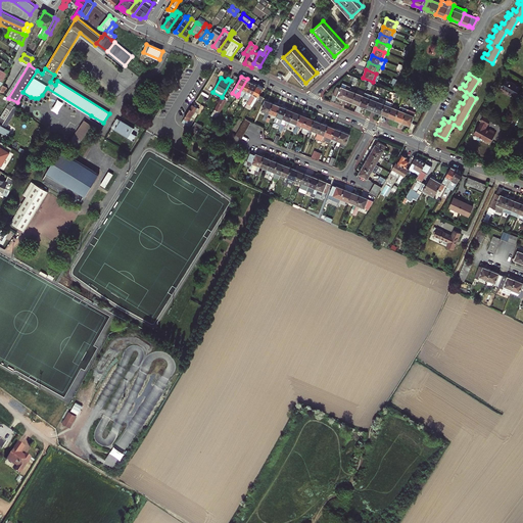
[(244,97),(252,82),(247,79),(238,94),(244,97)]
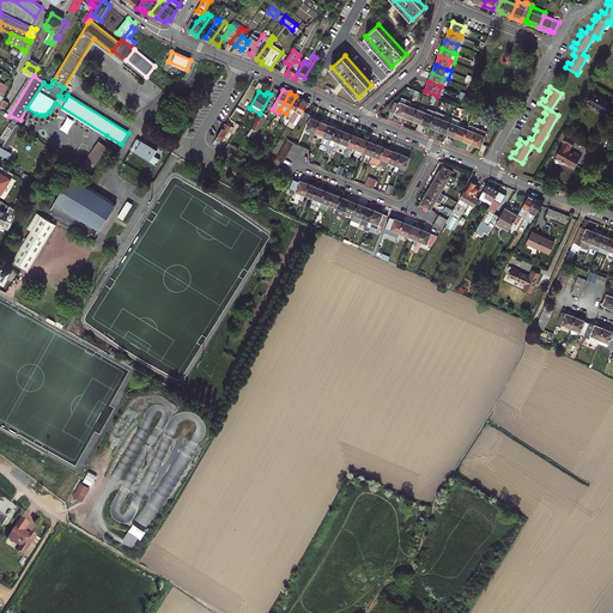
[(606,111),(611,102),(593,92),(588,101),(606,111)]
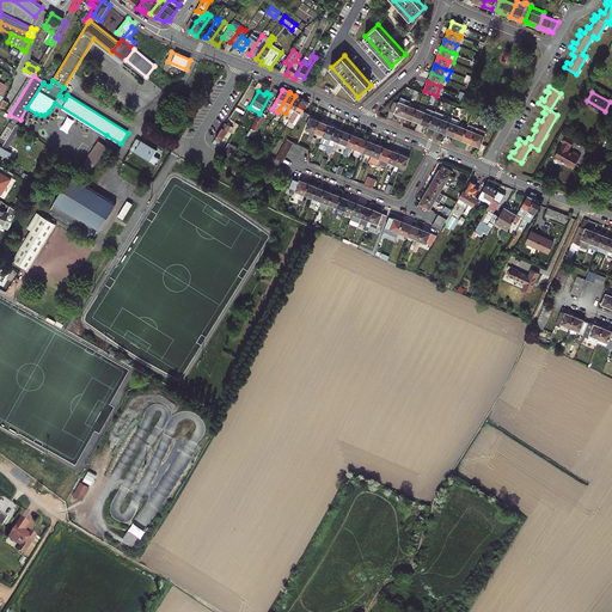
[(303,99),(295,96),(286,114),(292,117),(303,99)]
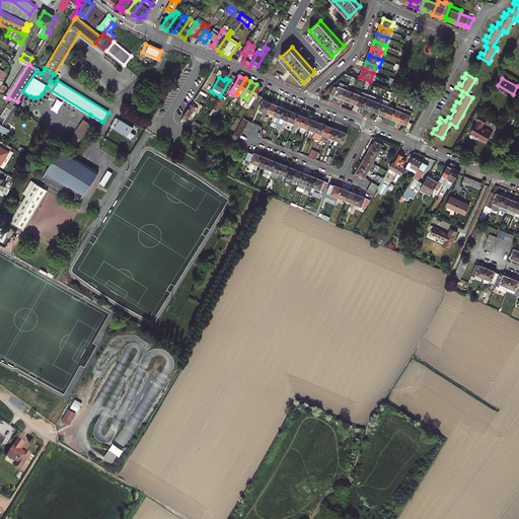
[(256,84),(247,99),(245,102),(248,104),(250,101),(252,103),(257,94),(262,87),(256,84)]
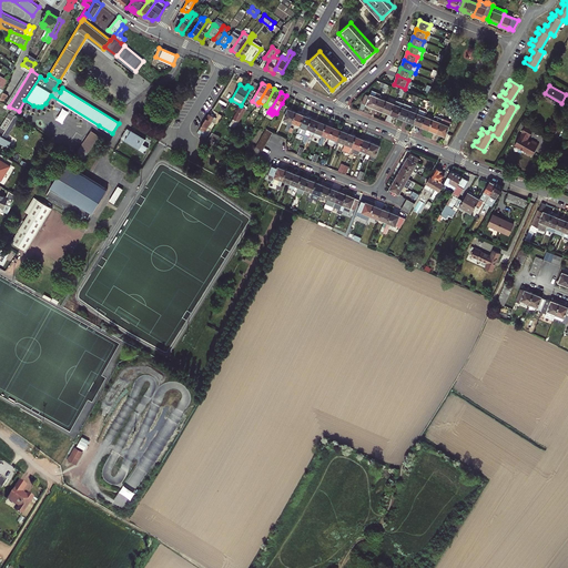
[(362,102),(375,108),(379,98),(381,94),(377,92),(375,95),(371,94),(371,97),(365,94),(362,102)]
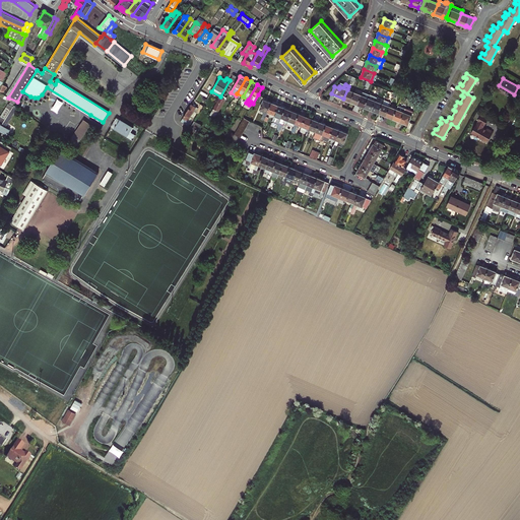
[(354,92),(347,89),(343,99),(350,102),(354,92)]
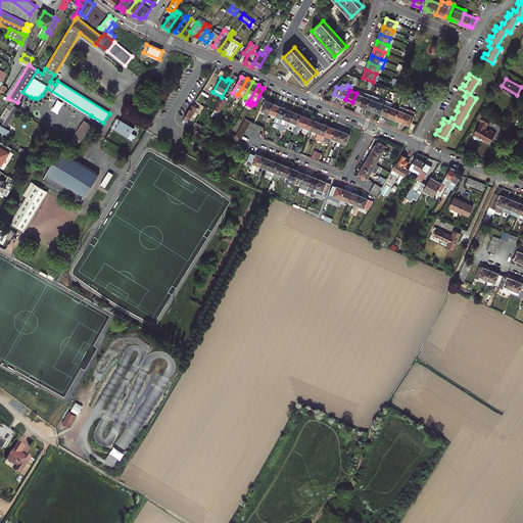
[(357,93),(352,102),(360,105),(364,95),(357,93)]
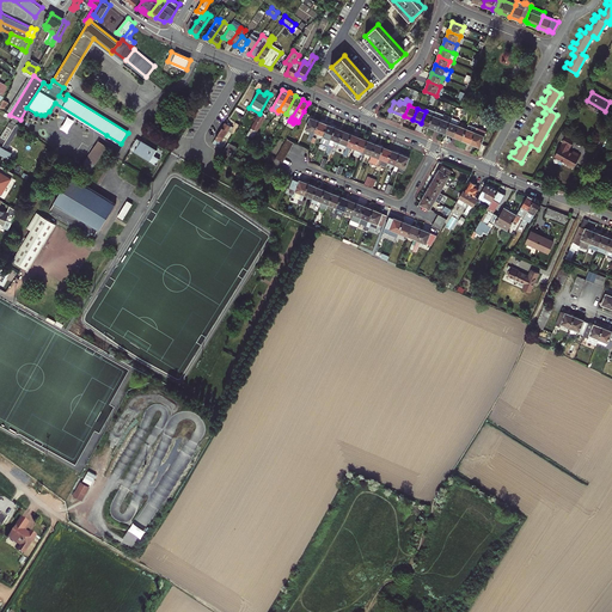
[(421,123),(429,127),(435,111),(432,109),(429,114),(426,111),(421,123)]
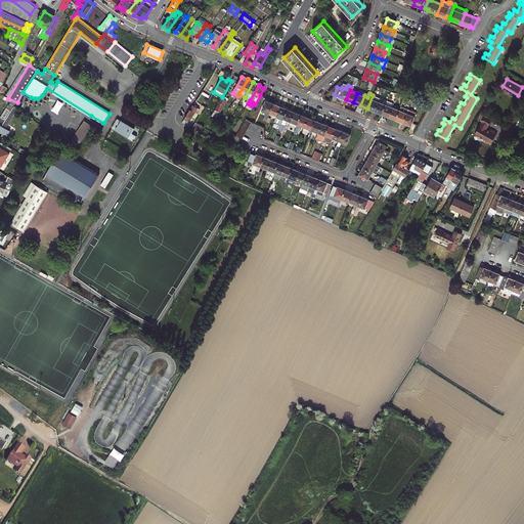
[(373,95),(367,108),(375,112),(379,101),(381,98),(373,95)]
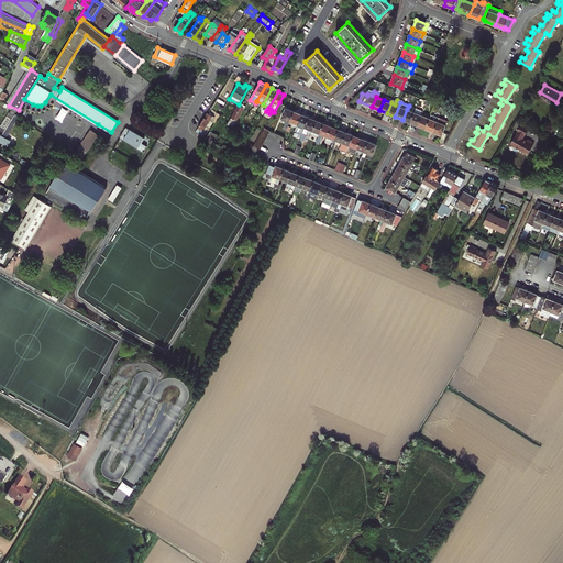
[(228,124),(233,128),(244,108),(239,105),(228,124)]
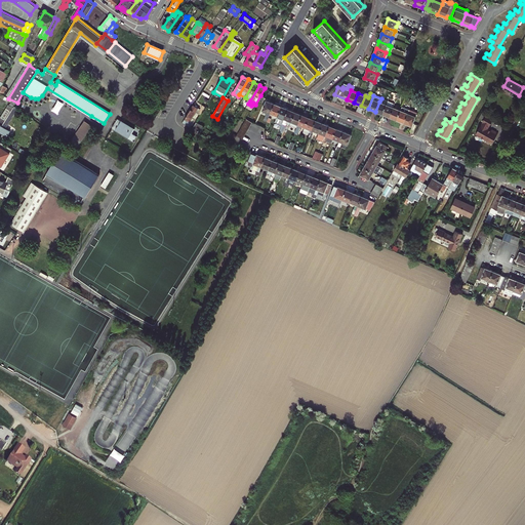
[(58,113),(65,103),(58,98),(52,110),(58,113)]
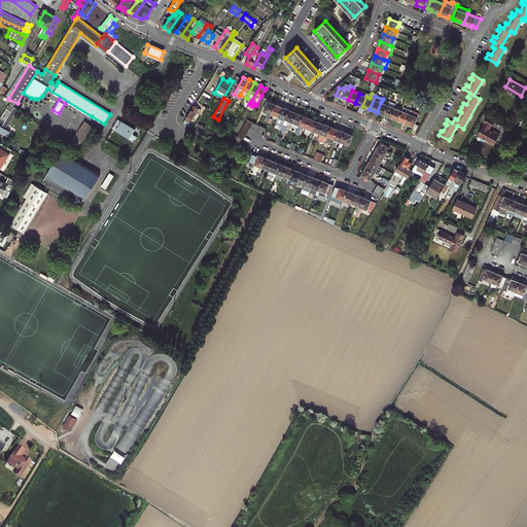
[(270,118),(272,113),(276,104),(268,101),(264,110),(270,112),(267,120),(269,121),(270,118)]
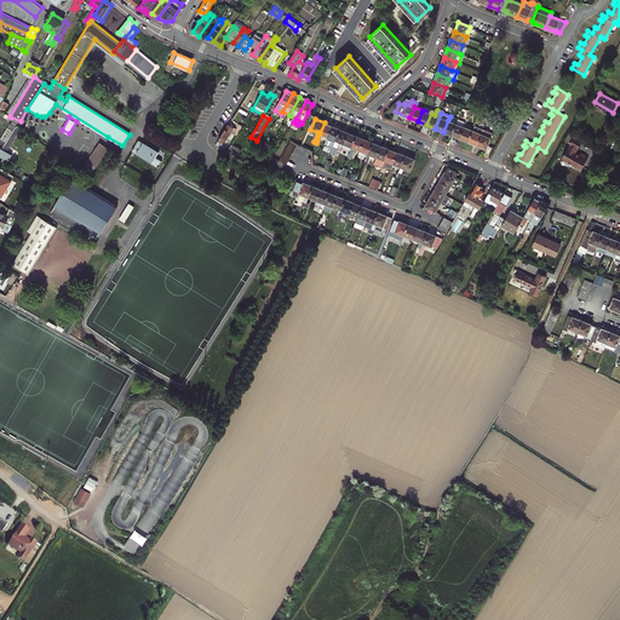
[(452,136),(460,138),(465,127),(468,122),(459,119),(457,124),(452,136)]
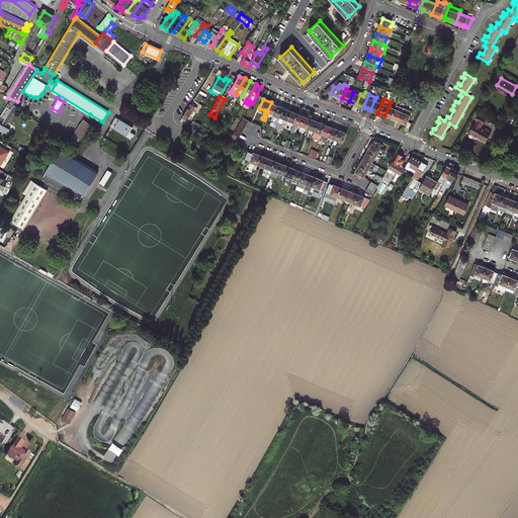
[(370,110),(377,113),(381,103),(374,100),(370,110)]
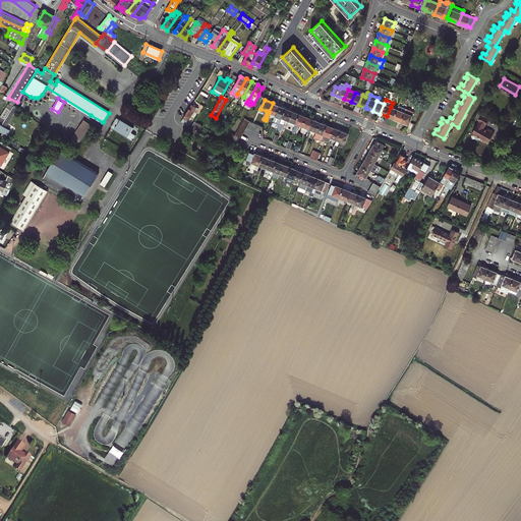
[(273,103),(269,112),(272,113),(276,115),(280,106),(273,103)]
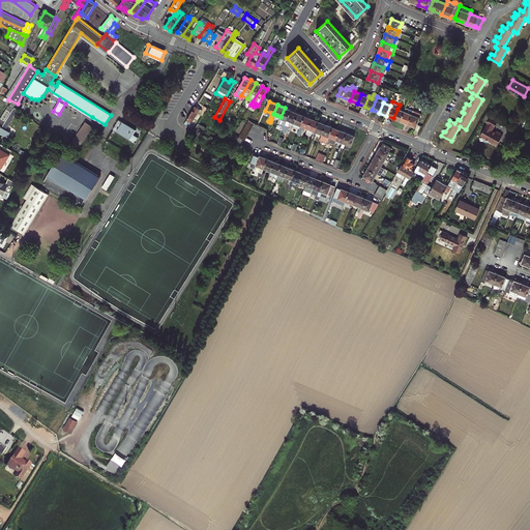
[(196,106),(184,123),(194,128),(201,114),(203,115),(207,108),(204,107),(202,110),(196,106)]
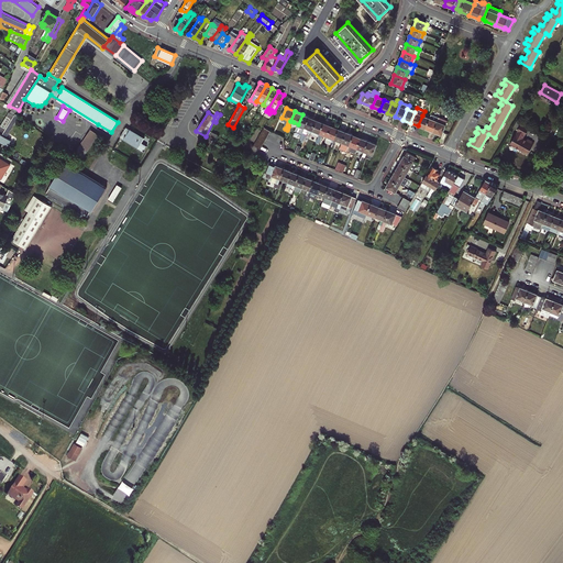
[(0,141),(8,146),(11,141),(7,138),(20,117),(15,113),(14,116),(12,119),(6,129),(4,132),(2,135),(0,133),(0,141)]
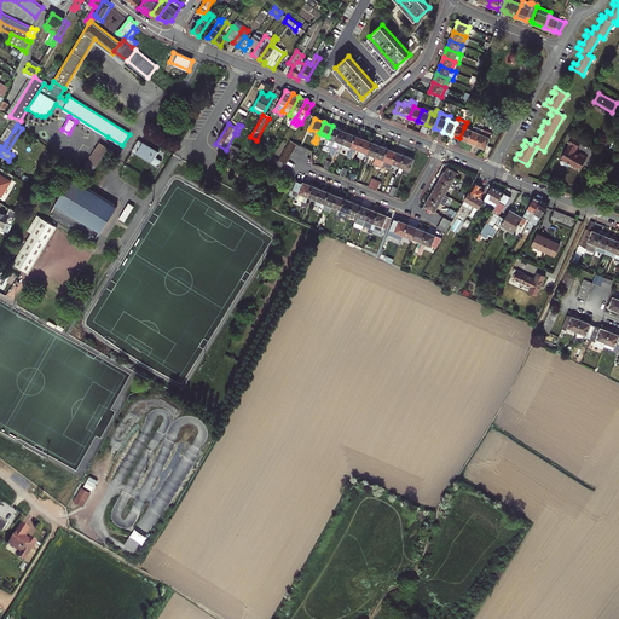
[(340,128),(333,126),(328,137),(327,140),(331,143),(329,149),(331,150),(340,128)]
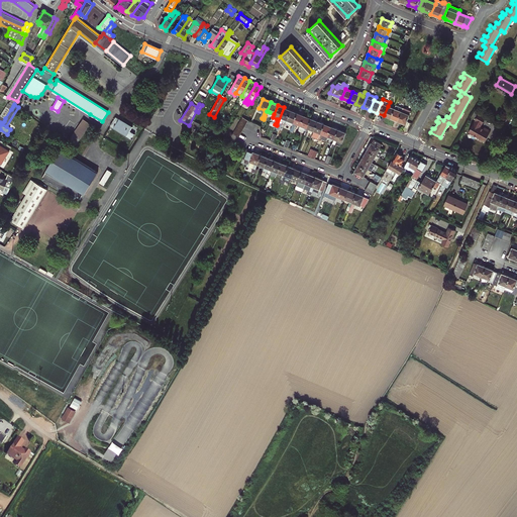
[(396,105),(395,108),(391,118),(398,121),(403,108),(396,105)]
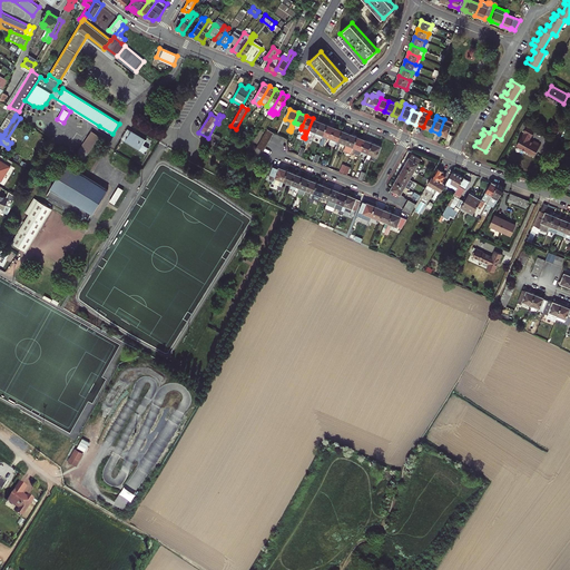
[(1,127),(6,130),(12,120),(8,117),(1,127)]
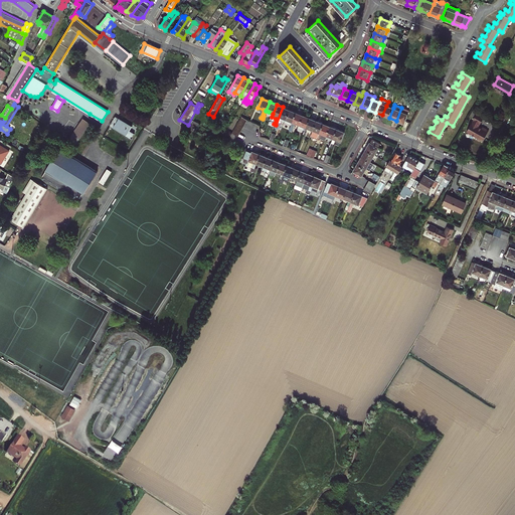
[(386,106),(382,115),(389,118),(393,108),(386,106)]
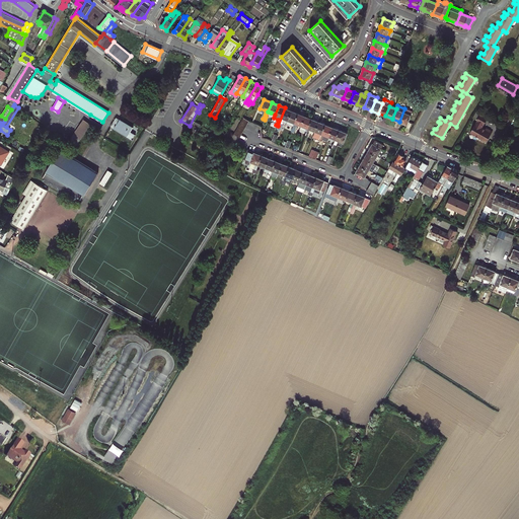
[(285,107),(278,126),(277,128),(280,129),(283,122),(287,124),(292,110),(285,107)]
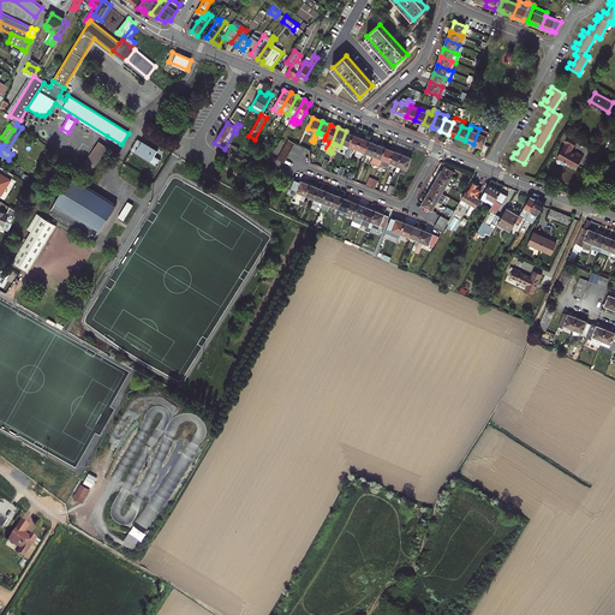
[(479,129),(473,144),(483,148),(489,132),(479,129)]
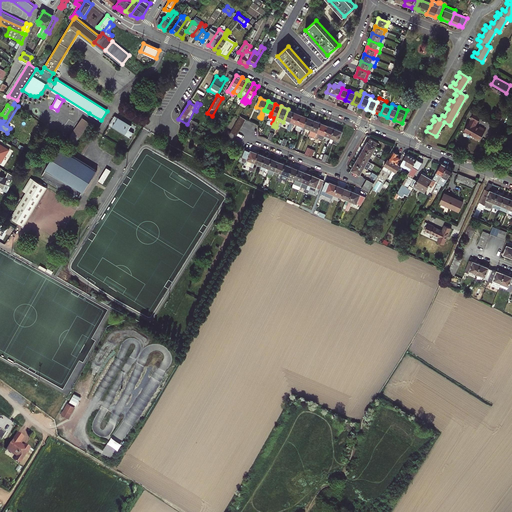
[(295,112),(288,109),(283,122),(287,123),(285,128),(288,129),(295,112)]
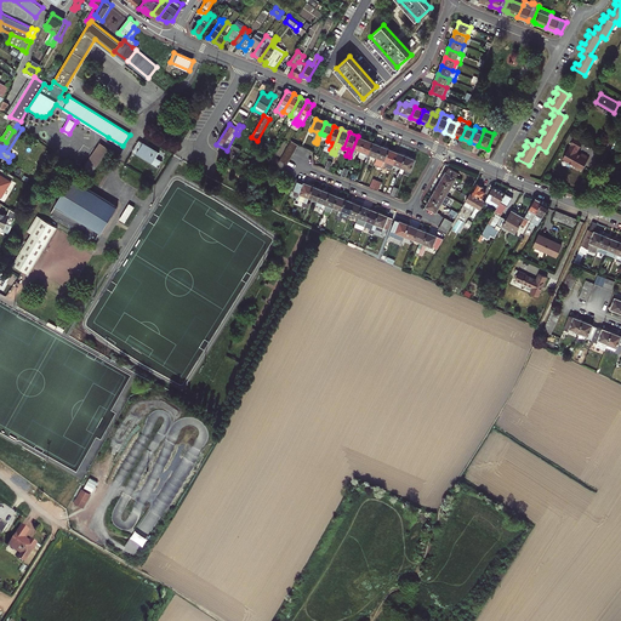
[(358,136),(349,157),(348,160),(351,161),(355,148),(362,151),(366,138),(358,136)]
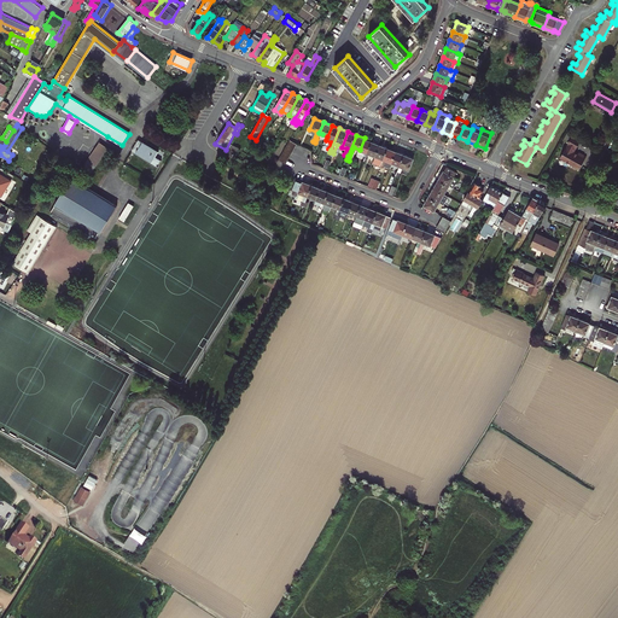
[(582,140),(573,135),(569,144),(567,147),(566,147),(560,158),(579,169),(586,158),(584,157),(584,156),(579,152),(579,153),(578,153),(575,152),(575,151),(575,150),(576,149),(577,149),(582,140)]
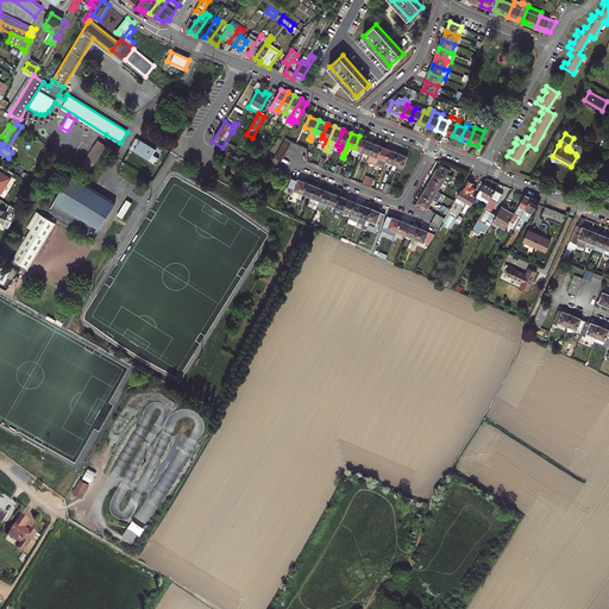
[(360,154),(363,151),(366,139),(359,136),(355,148),(353,151),(360,154)]
